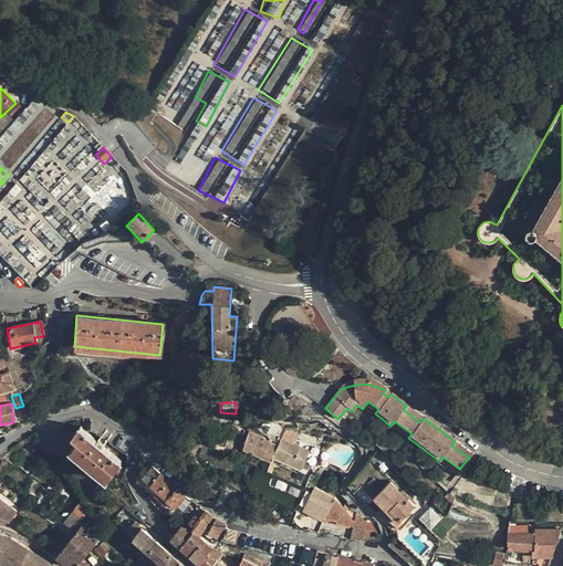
[(70,452),(105,482),(121,464),(79,429),(71,440),(76,444),(70,452)]
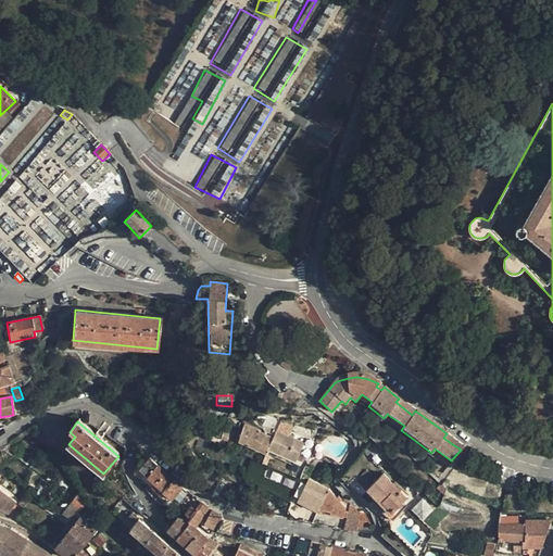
[(266,451),(294,463),(302,445),(275,433),(272,440),(263,437),(264,433),(242,425),(237,443),(264,455),(266,451)]
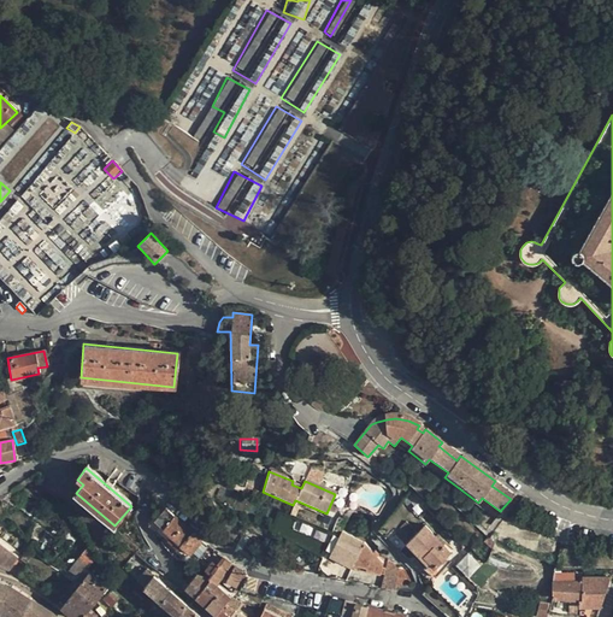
[(259,479),(247,474),(245,482),(255,486),(259,479)]
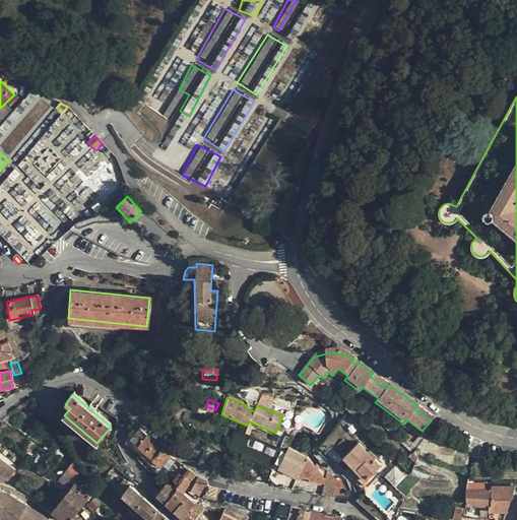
[(138,431),(125,445),(155,473),(170,458),(138,431)]
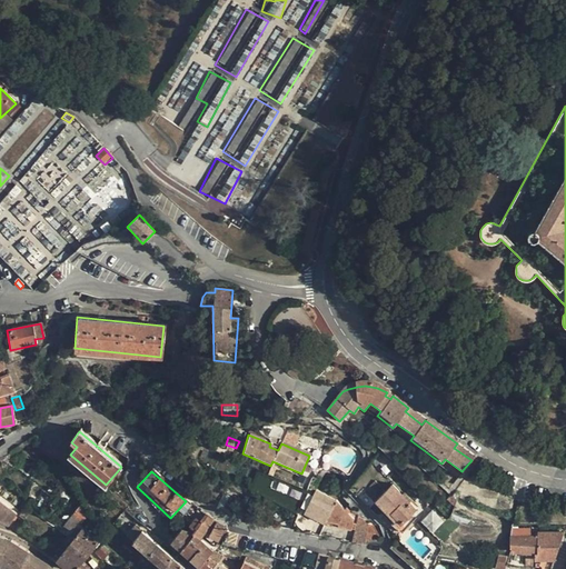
[(394,529),(400,535),(404,531),(398,527),(415,511),(390,486),(375,501),(385,512),(381,516),(394,529)]
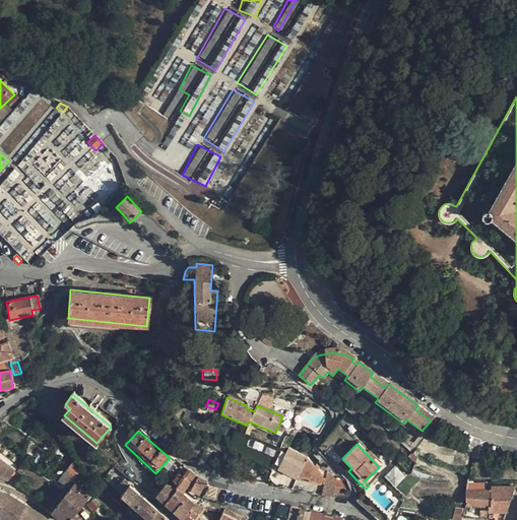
[(0,480),(5,482),(22,458),(0,449),(0,480)]
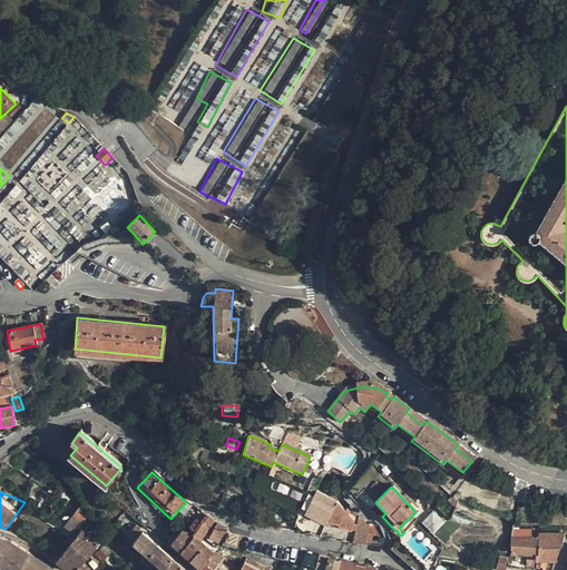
[(223,494),(215,507),(232,516),(238,504),(223,494)]
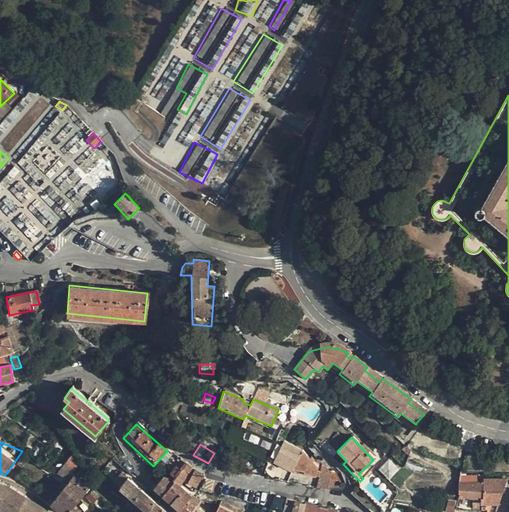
[(290,473),(314,477),(316,469),(300,453),(282,444),(271,464),(290,473)]
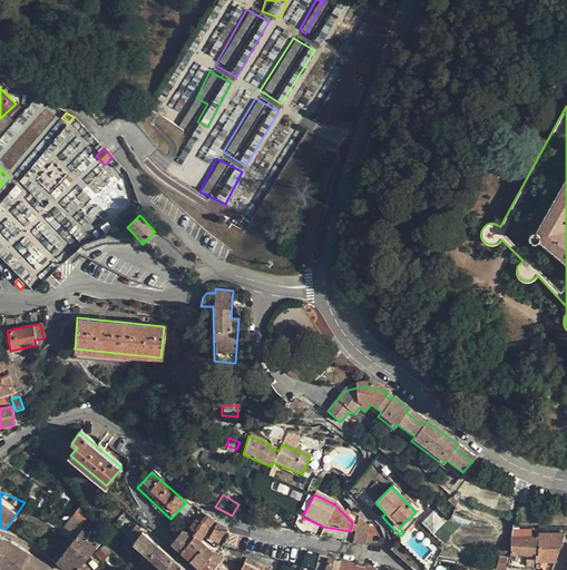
[(438,513),(431,520),(438,528),(445,521),(438,513)]
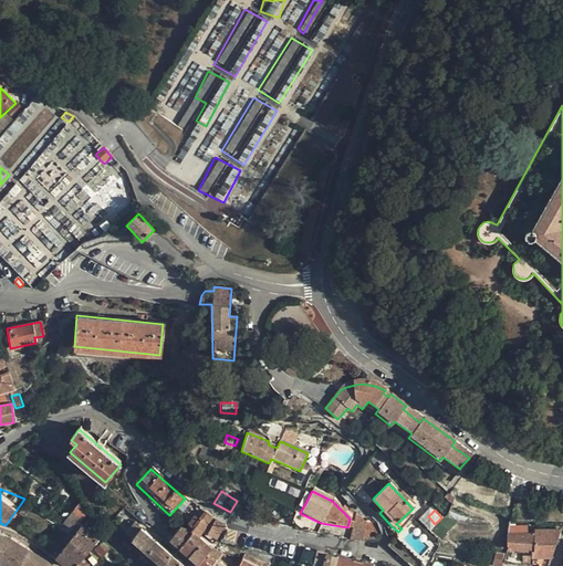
[(73,512),(62,525),(72,531),(82,519),(73,512)]
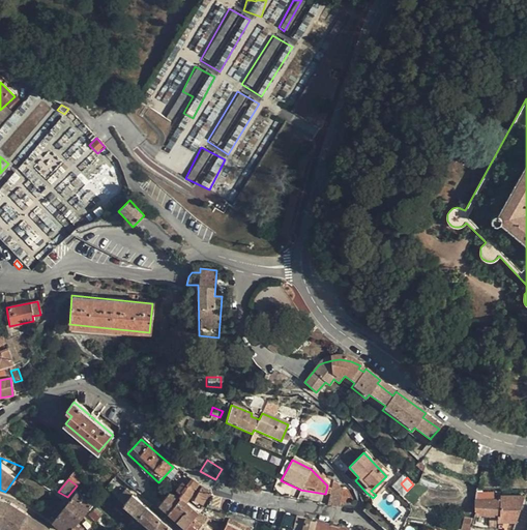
[(186,529),(208,529),(205,528),(206,526),(202,524),(205,522),(210,524),(211,521),(207,520),(200,514),(185,503),(192,496),(195,497),(193,501),(203,505),(209,492),(200,488),(191,480),(184,486),(181,483),(175,491),(180,495),(178,498),(168,495),(157,505),(186,529)]
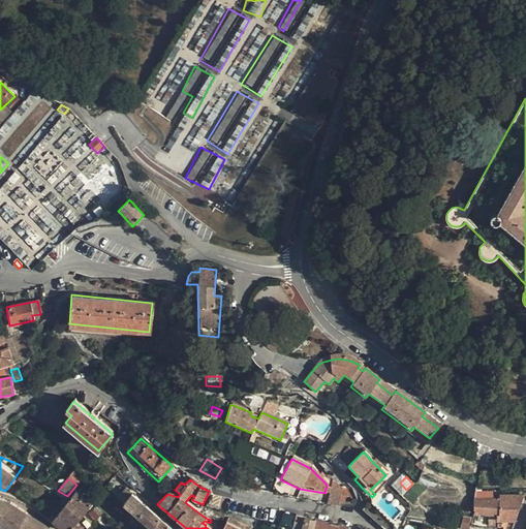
[(331,483),(326,505),(336,507),(341,504),(350,504),(351,493),(331,483)]
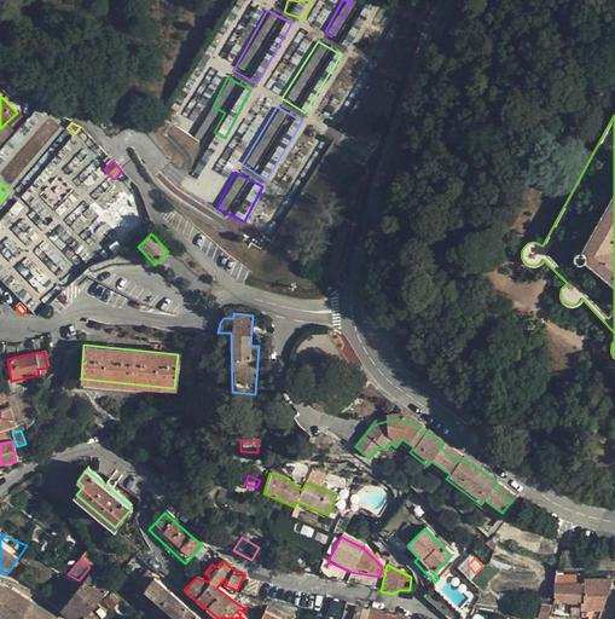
[(146,573),(137,584),(178,618),(198,618),(199,618),(146,573)]
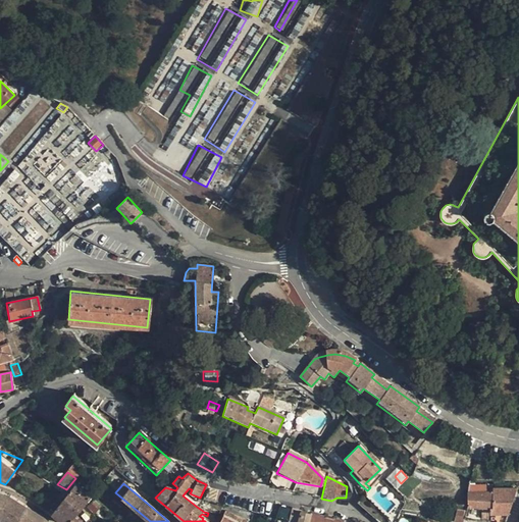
[(74,485),(51,514),(61,521),(68,521),(90,499),(74,485)]
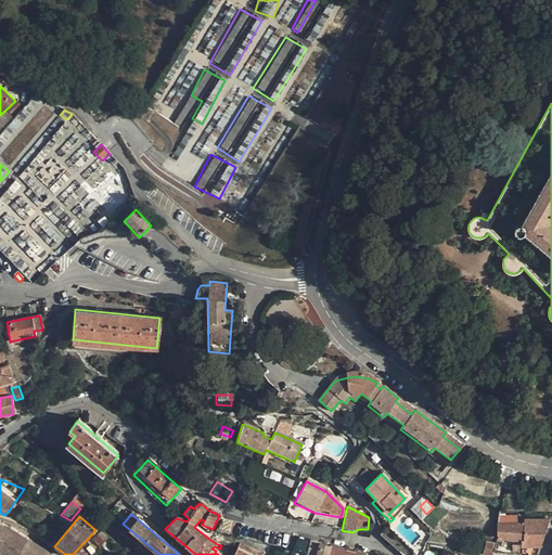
[(496,525),(496,539),(521,541),(521,546),(538,546),(547,521),(523,521),(523,524),(515,525),(515,519),(502,519),(502,525),(496,525)]
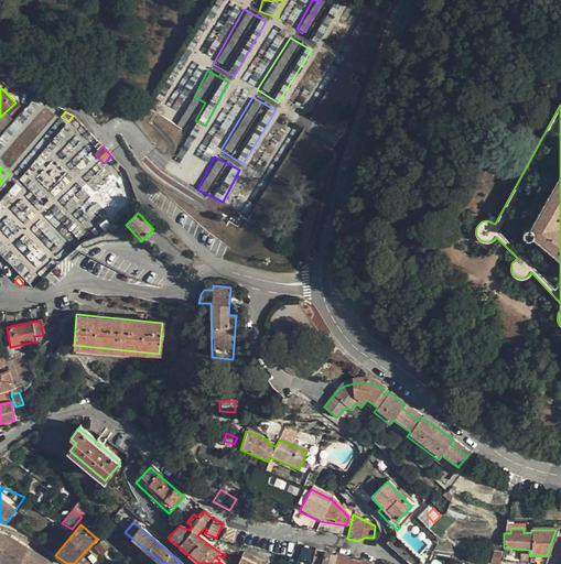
[(0,562),(3,563),(18,563),(19,563),(50,563),(45,560),(8,535),(0,532),(0,562)]
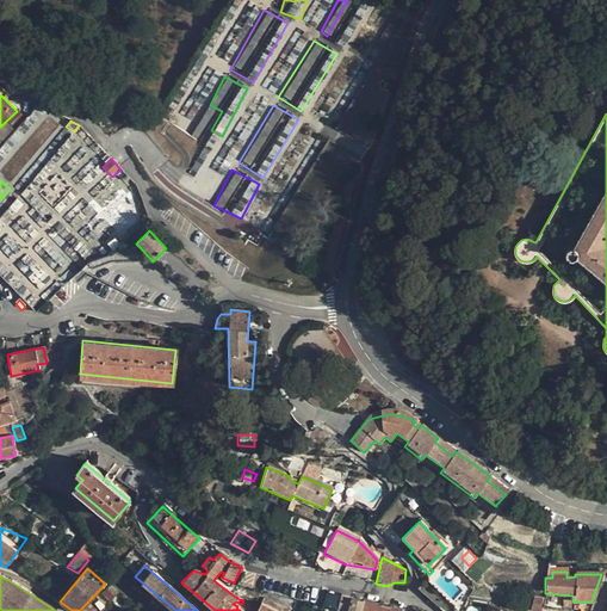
[(109,585),(100,593),(109,602),(117,593),(109,585)]
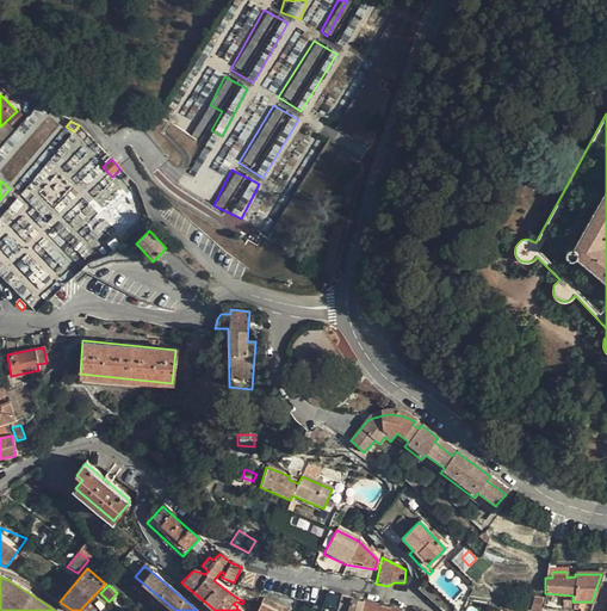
[(398,610),(326,592),(320,606),(341,610),(398,610)]
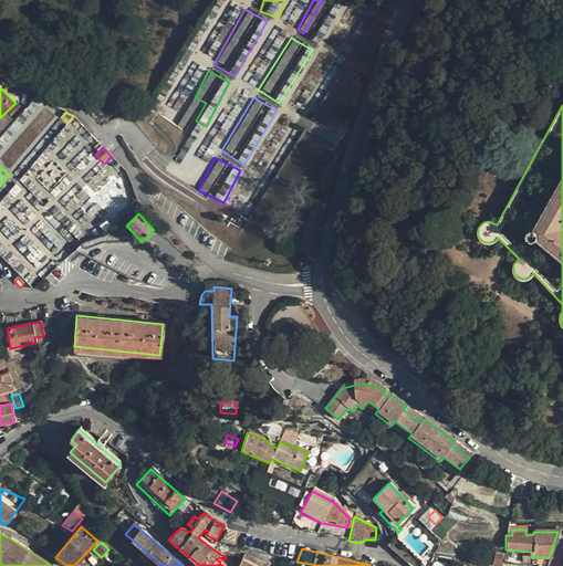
[(492,553),(490,565),(498,565),(500,554),(492,553)]
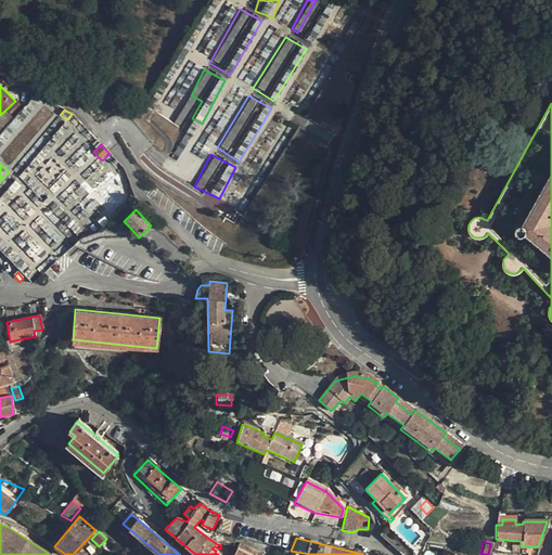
[(260,554),(238,544),(232,554),(260,554)]
